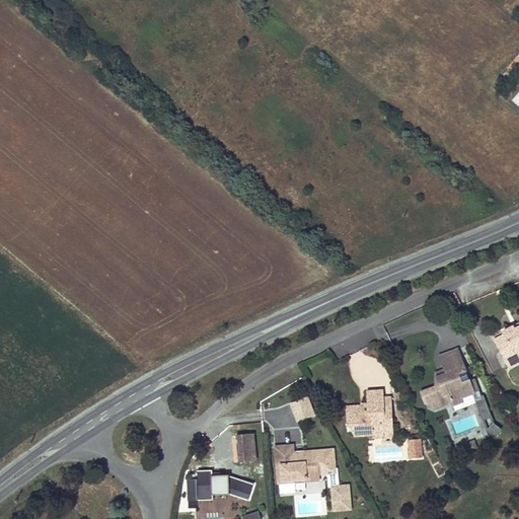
[(517,74),(518,70),(518,53),(509,69),(517,74)]
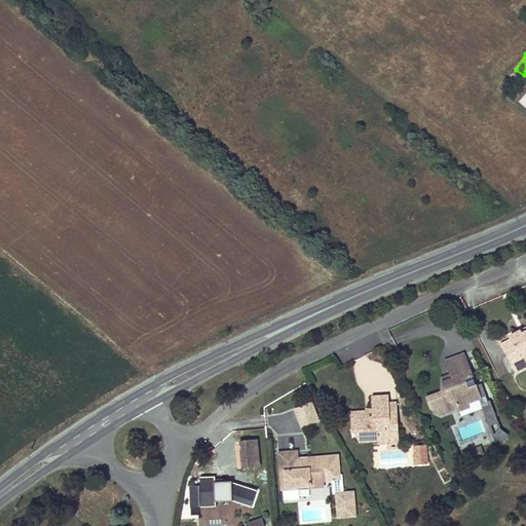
[(513,340),(503,345),(514,365),(524,361),(522,358),(525,354),(525,332),(523,334),(522,331),(512,337),(513,340)]
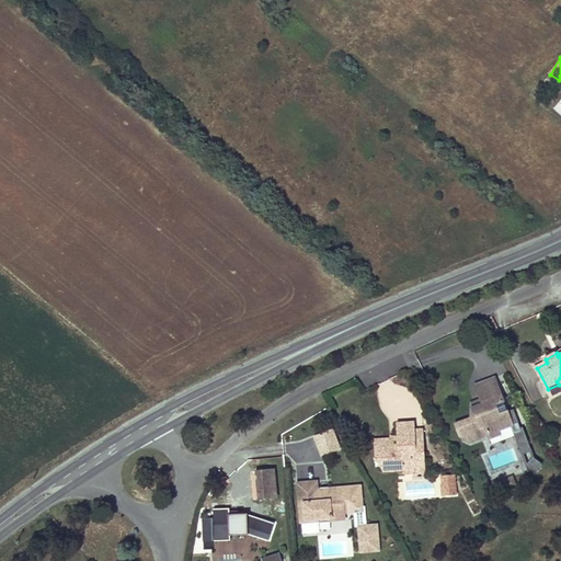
[(546,359),(535,365),(537,368),(547,363),(546,359)]
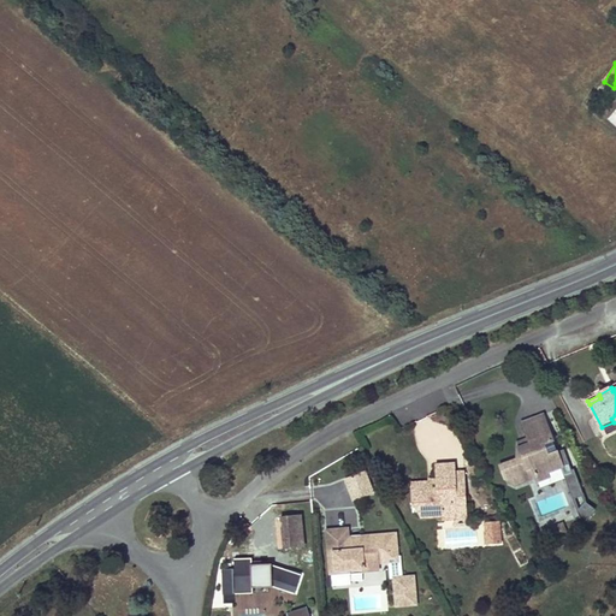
[(614,422),(602,427),(606,437),(615,431),(615,415),(611,419),(614,422)]
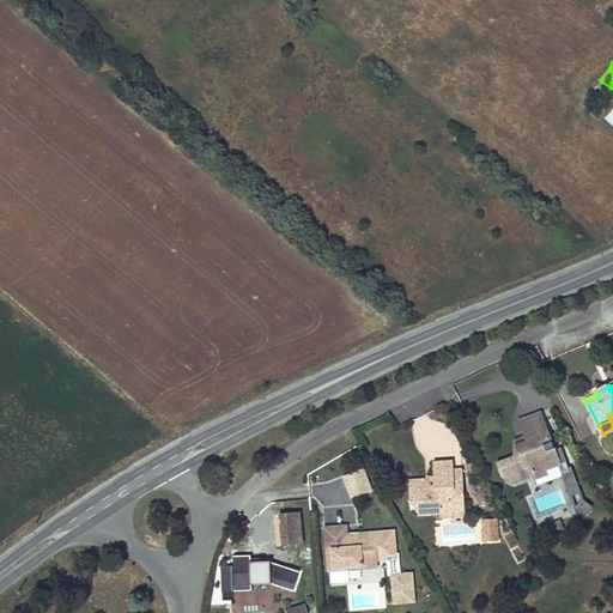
[(528,442),(516,447),(520,457),(498,466),(502,479),(513,484),(533,477),(535,481),(547,477),(545,472),(560,466),(554,450),(545,454),(540,441),(550,438),(541,417),(521,424),(526,437),(528,442)]
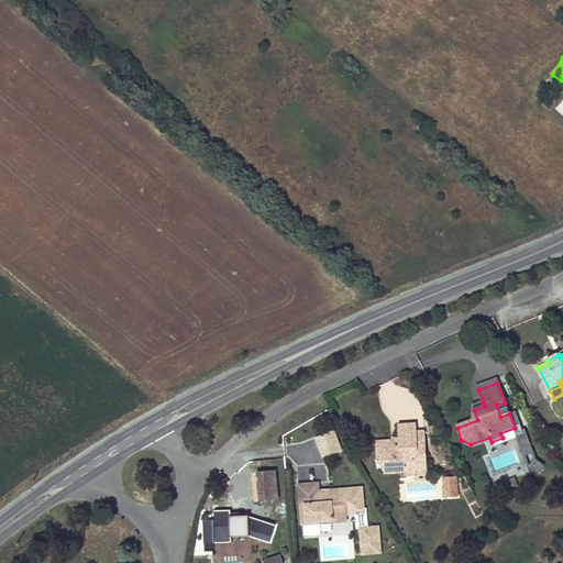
[(399,451),(393,451),(378,451),(379,463),(383,463),(383,470),(404,468),(404,474),(415,474),(414,468),(427,468),(426,454),(418,454),(417,432),(417,424),(399,424),(399,438),(399,451)]
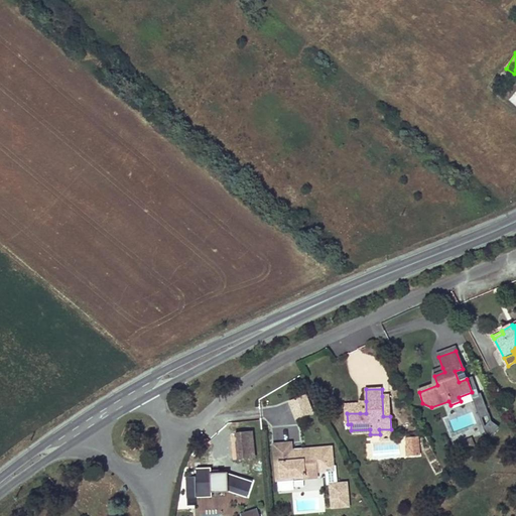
[(292,417),(312,412),(307,392),(288,396),(292,417)]
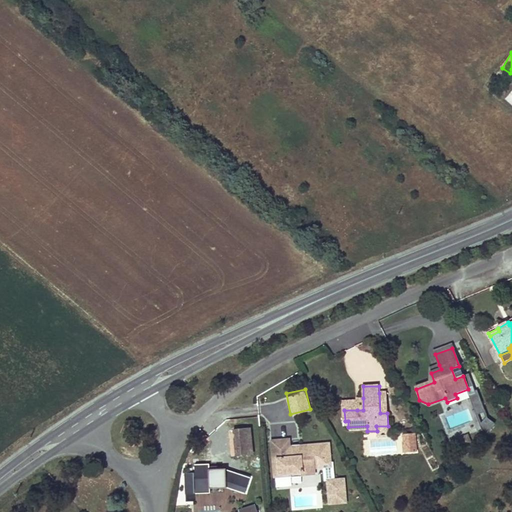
[(457,398),(447,402),(448,404),(470,395),(468,389),(455,394),(457,398)]
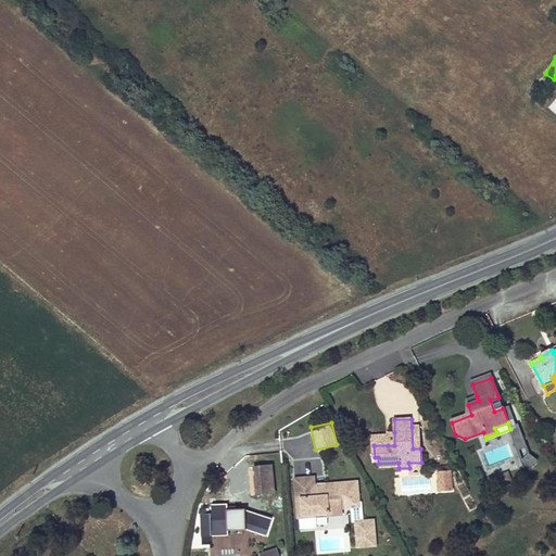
[(520,466),(529,472),(538,458),(529,452),(520,466)]
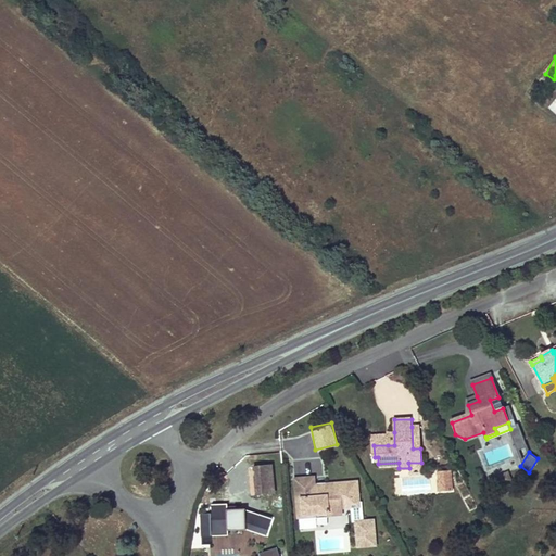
[(272,465),(254,467),(256,495),(274,494),(272,465)]
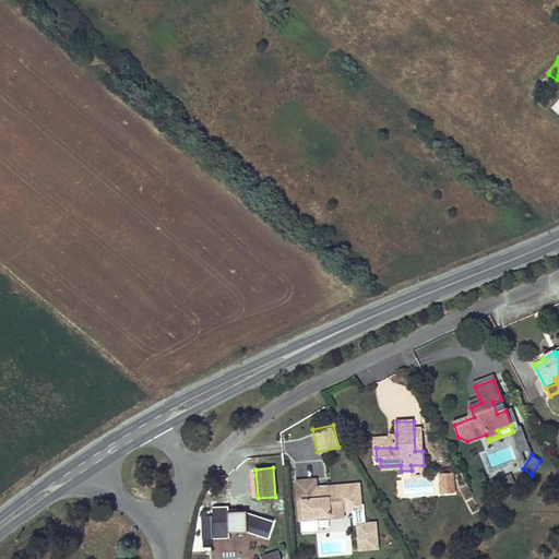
[(441,494),(454,492),(453,473),(440,474),(441,494)]
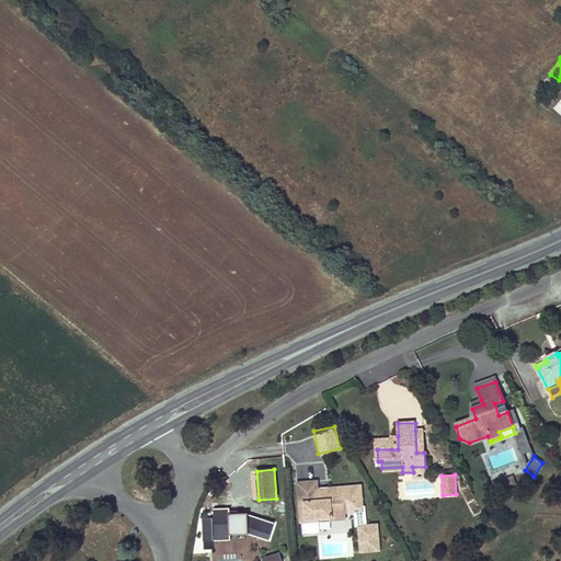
[(322,495),(321,490),(317,491),(316,482),(298,484),(301,511),(307,510),(308,522),(319,521),(319,518),(329,517),(330,519),(343,517),(343,512),(354,511),(353,506),(362,506),(359,490),(353,490),(352,488),(329,490),(329,495),(322,495)]
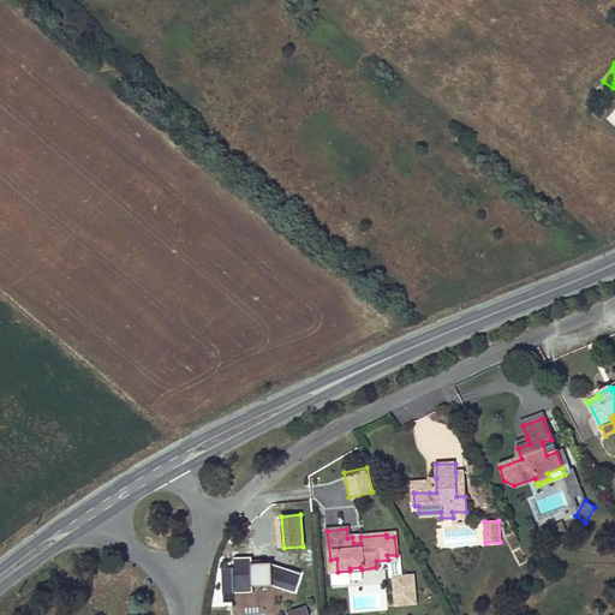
[(234,593),(252,593),(252,587),(270,586),(293,595),(298,581),(279,575),(281,568),(273,566),(260,566),(260,563),(251,563),(251,559),(233,559),(234,593)]
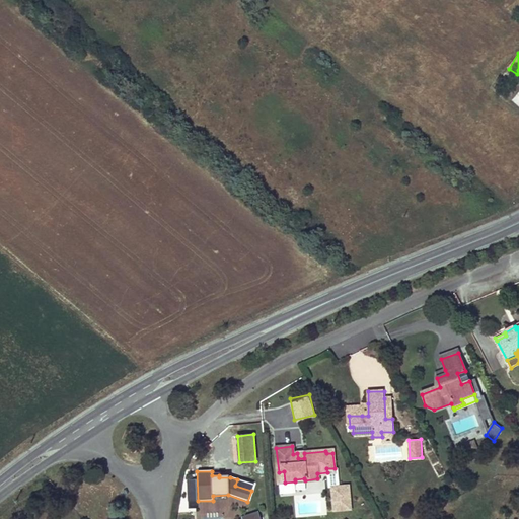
[(237,479),(235,486),(251,491),(253,486),(237,479)]
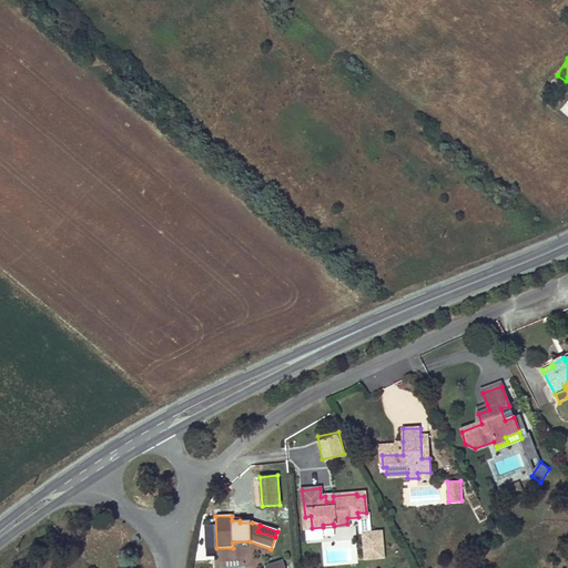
[(382,530),(362,531),(363,559),(384,557),(382,530)]
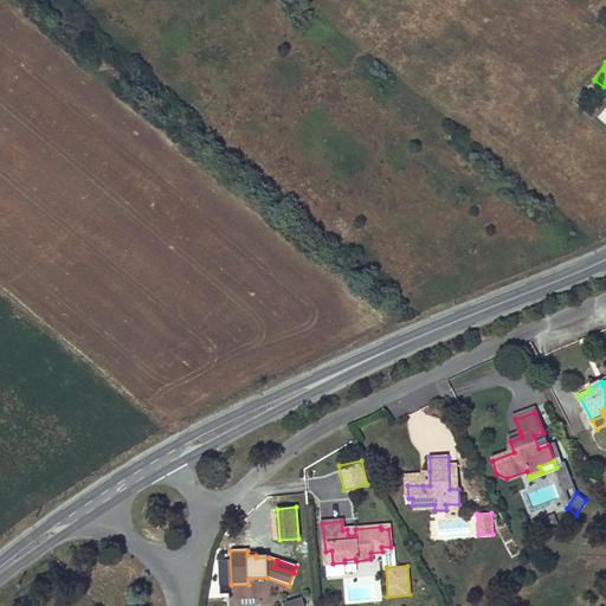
[(249,579),(249,585),(265,585),(287,592),(289,586),(266,578),(249,579)]
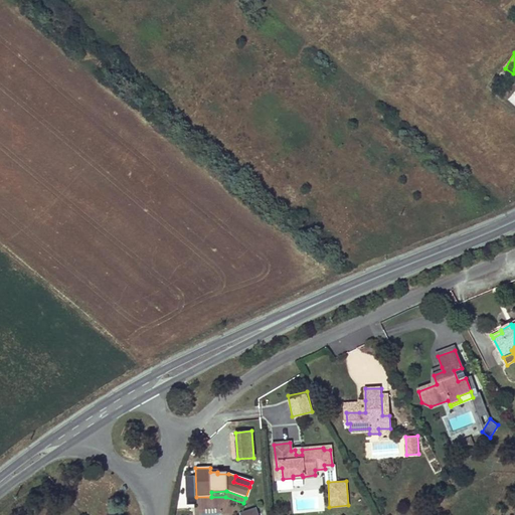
[(239,510),(239,514),(259,514),(256,506),(239,510)]
